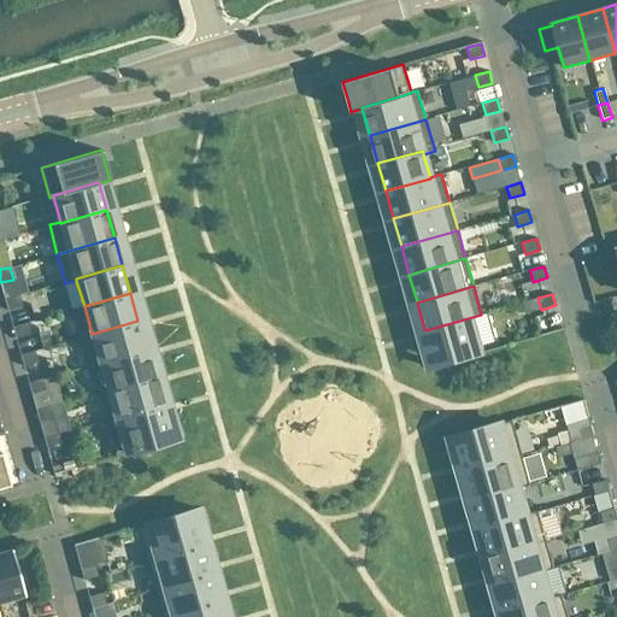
[(22,307),(18,295),(4,299),(7,311),(22,307)]
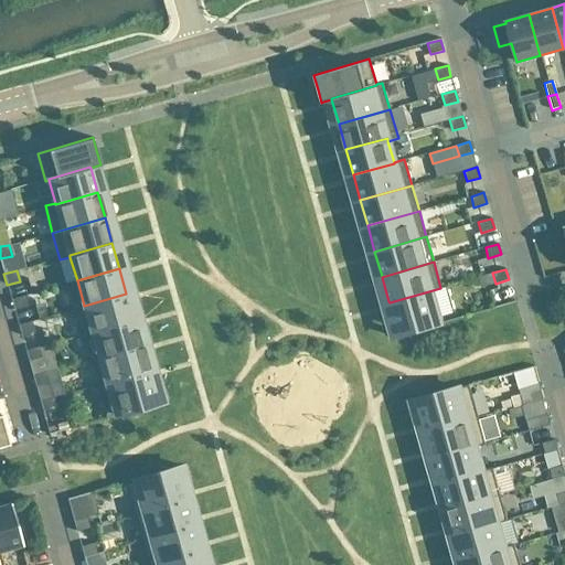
[(440,288),(390,302),(396,328),(415,323),(416,329),(439,323),(435,306),(445,304),(440,288)]
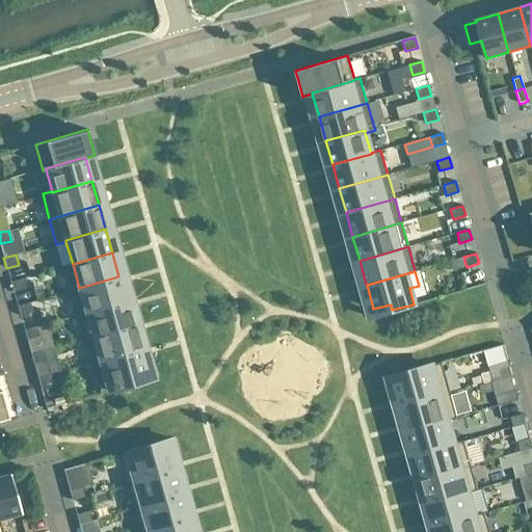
[(77,315),(126,301),(118,276),(79,288),(70,290),(77,315)]
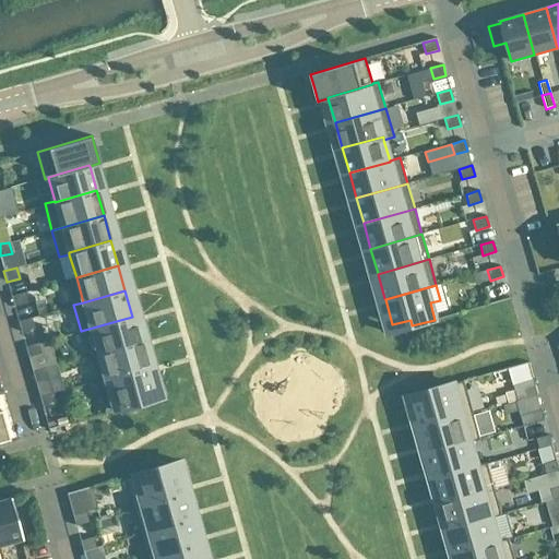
[(26,304),(23,293),(11,296),(13,307),(26,304)]
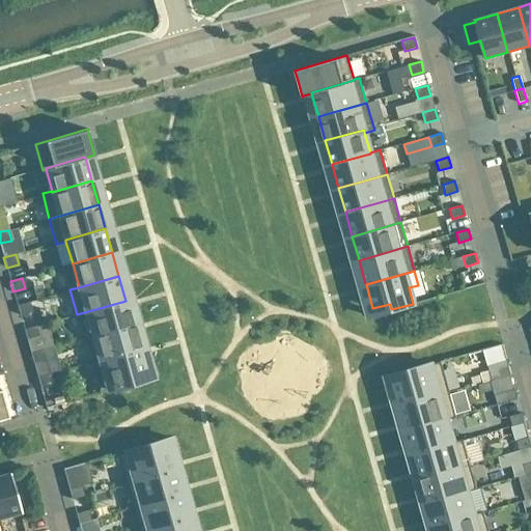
[(83,338),(132,325),(126,301),(77,314),(83,338)]
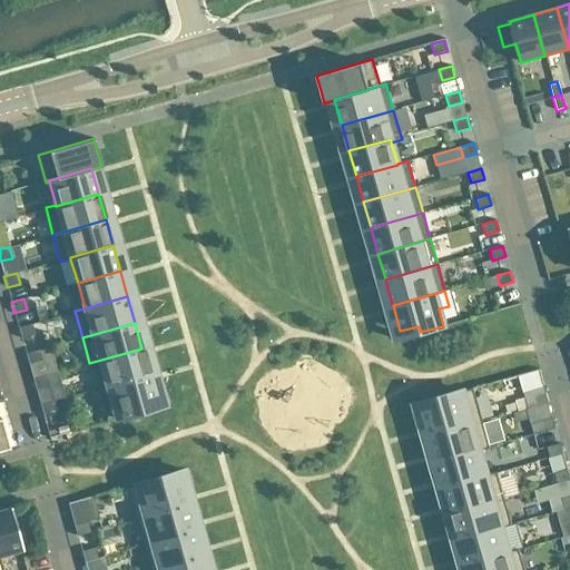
[(35,335),(31,324),(18,327),(21,338),(35,335)]
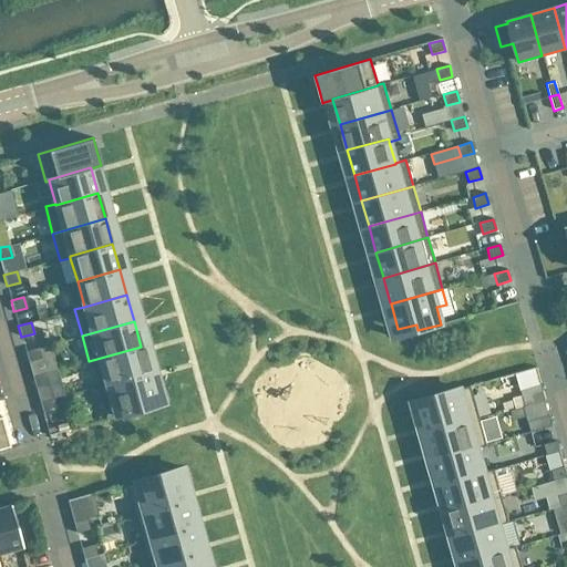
[(96,387),(148,372),(141,347),(89,361),(96,387)]
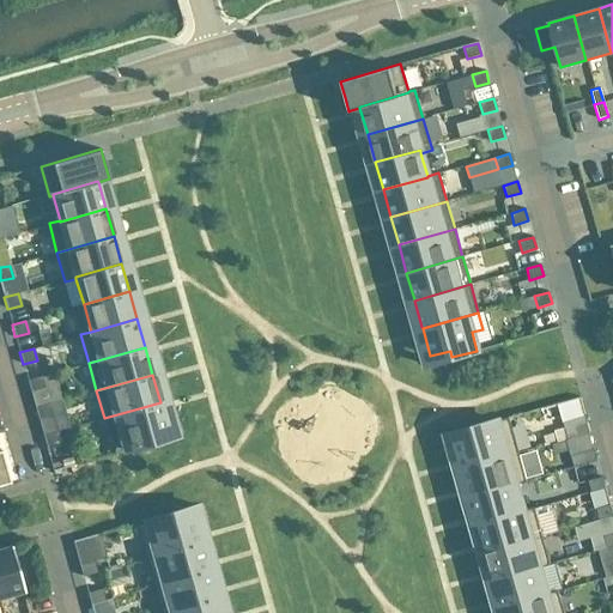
[(44,388),(41,376),(28,380),(31,392),(44,388)]
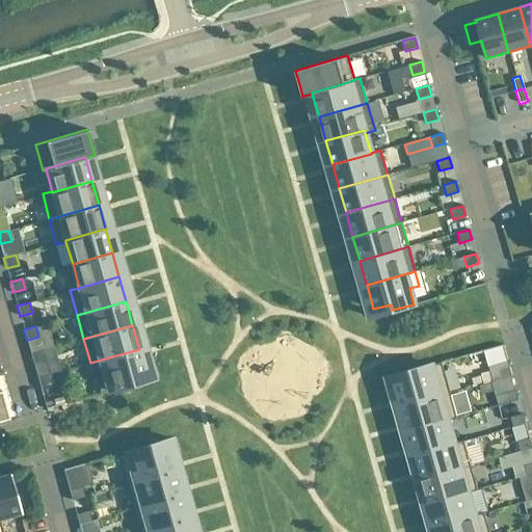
[(129,379),(147,374),(139,349),(90,363),(99,394),(131,384),(129,379)]
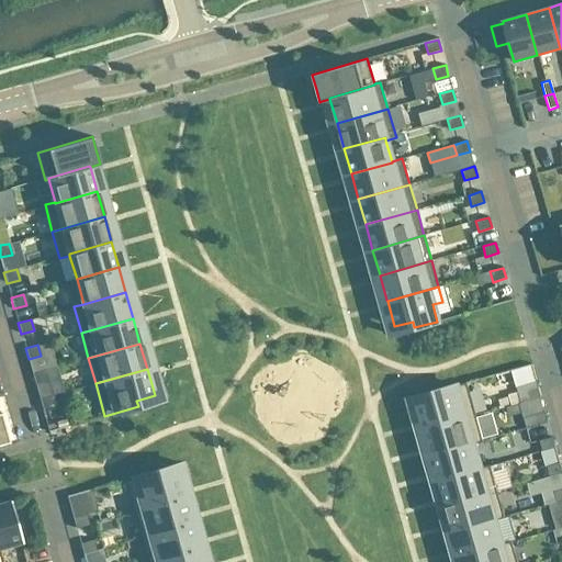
[(48,381),(45,370),(32,373),(35,384),(48,381)]
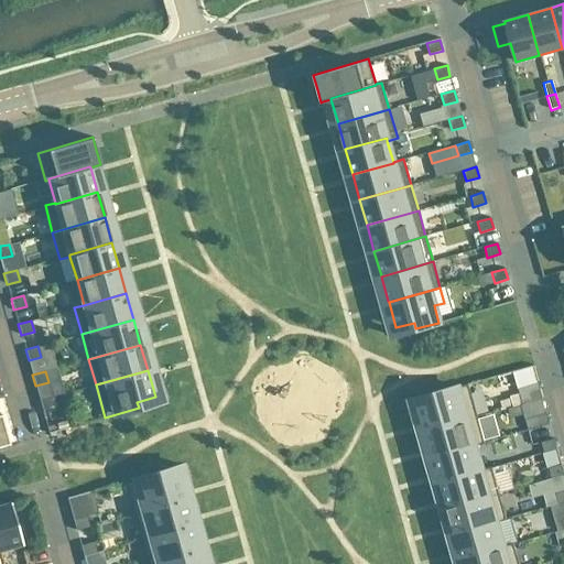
[(423,423),(425,431),(476,416),(467,384),(434,393),(434,396),(435,396),(436,400),(418,405),(423,423)]
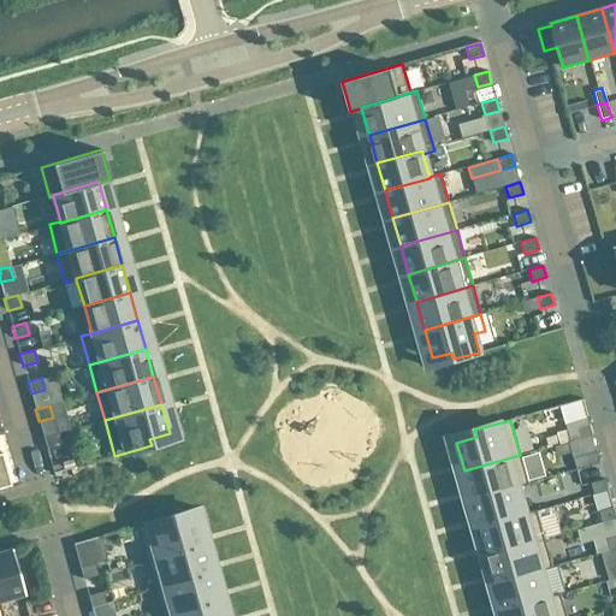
[(588,424),(574,428),(578,439),(592,436),(588,424)]
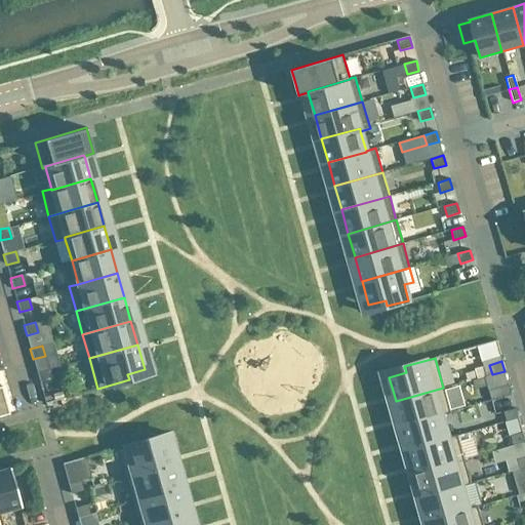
[(51,379),(48,369),(37,373),(40,384),(51,379)]
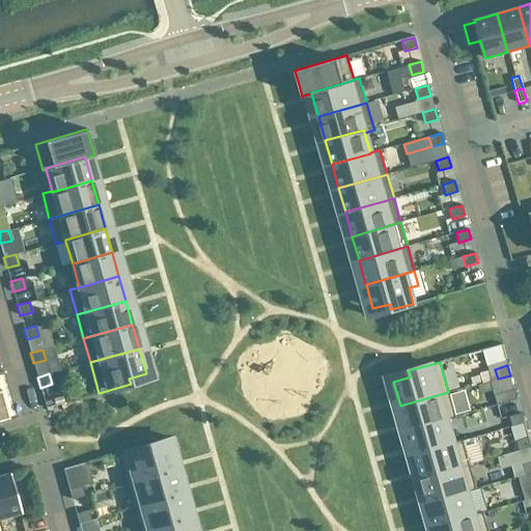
[(513,389),(502,393),(505,402),(516,399),(513,389)]
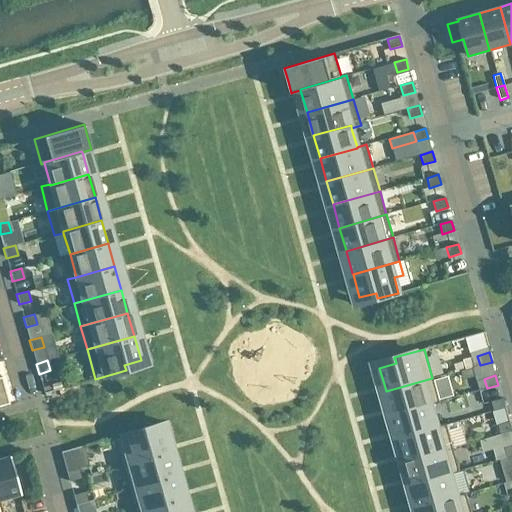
[(0,406),(9,404),(2,377),(0,377),(0,406)]
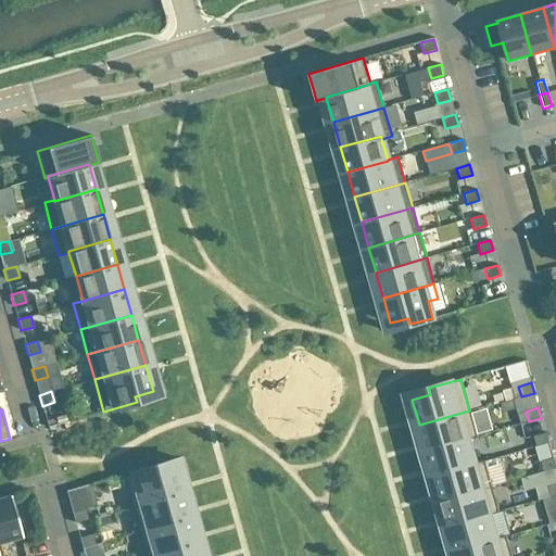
[(469,411),(419,425),(426,450),(467,439),(467,440),(477,438),(477,437),(469,411)]
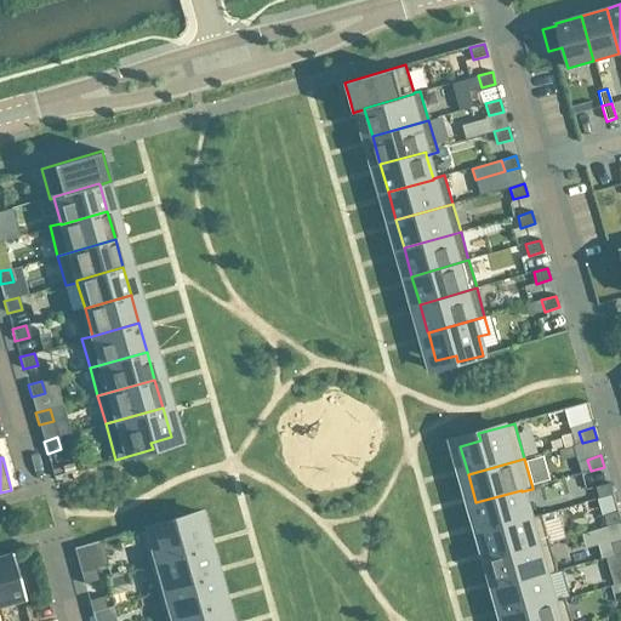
[(609,483),(594,488),(598,499),(613,495),(609,483)]
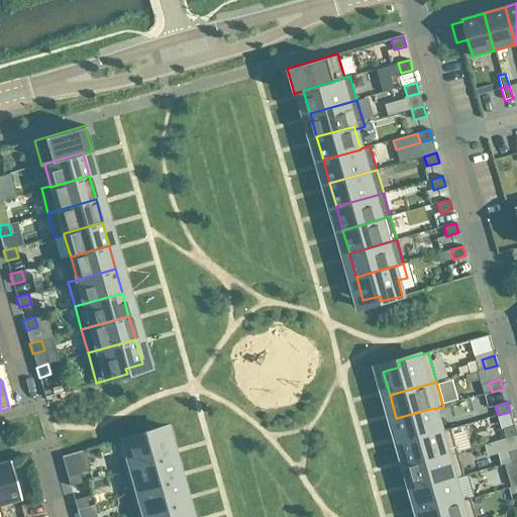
[(434,409),(434,408),(396,418),(403,442),(441,431),(440,430),(434,409)]
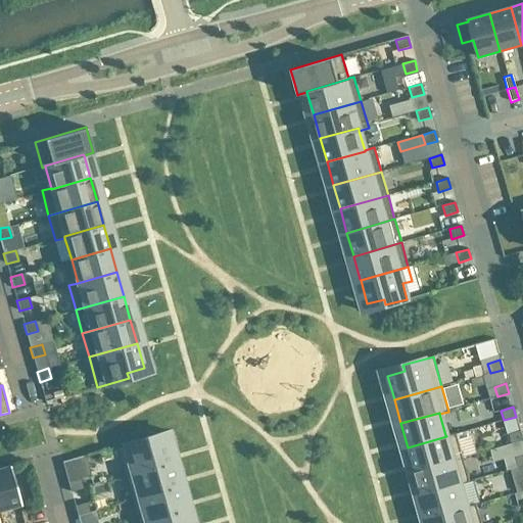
[(520,430),(508,434),(511,443),(522,440),(520,430)]
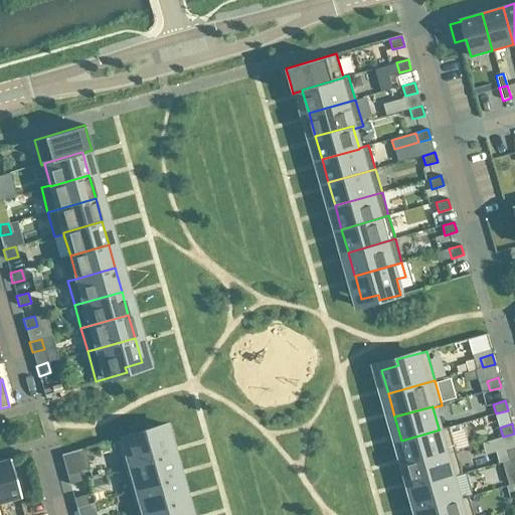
[(439,428),(440,430),(401,441),(408,464),(455,451),(448,426),(439,428)]
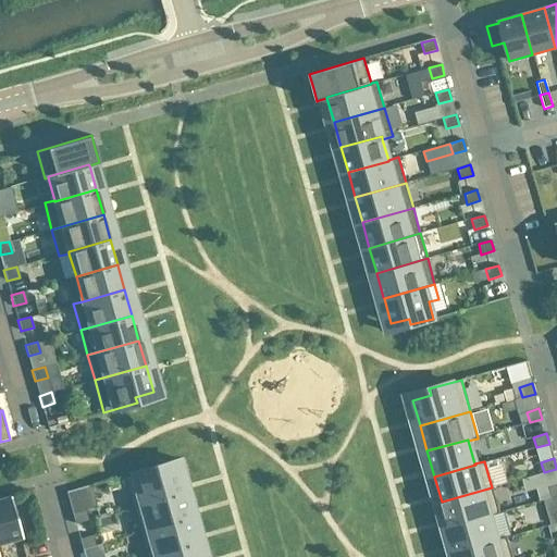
[(131,507),(182,493),(175,468),(156,473),(155,469),(156,468),(155,467),(122,475),(131,507)]
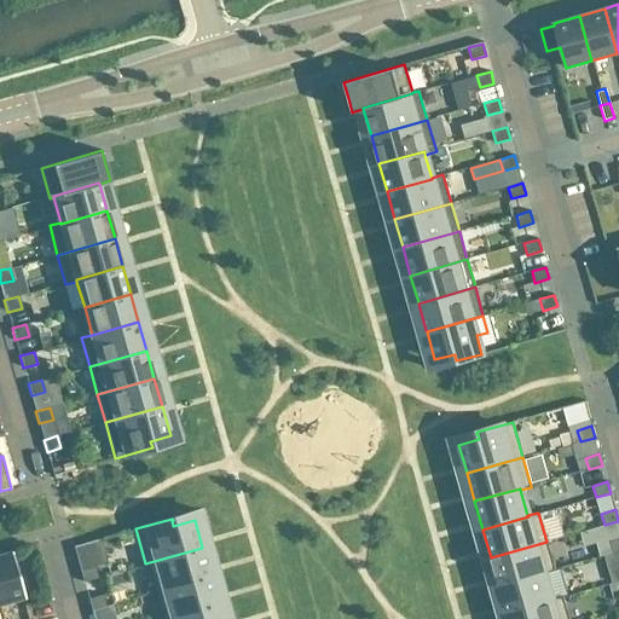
[(618,524),(618,521),(605,525),(608,542),(618,538),(618,524)]
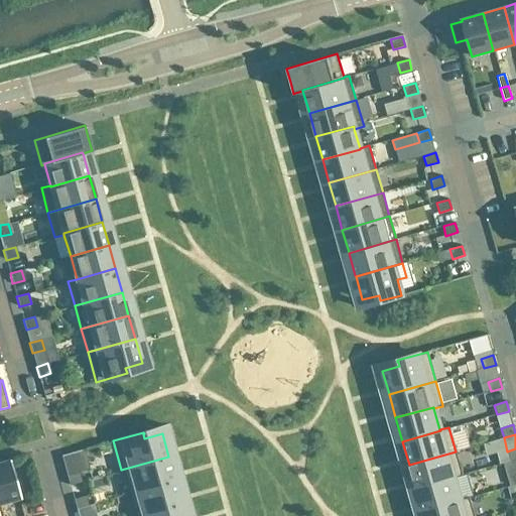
[(515,448),(507,452),(510,462),(515,460),(515,448)]
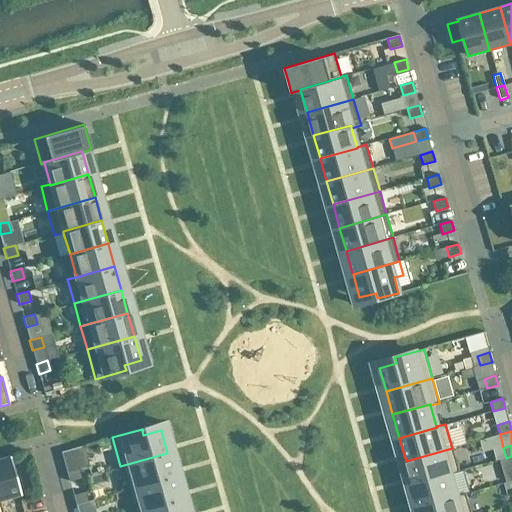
[(452,448),(406,461),(411,479),(412,484),(459,471),(452,448)]
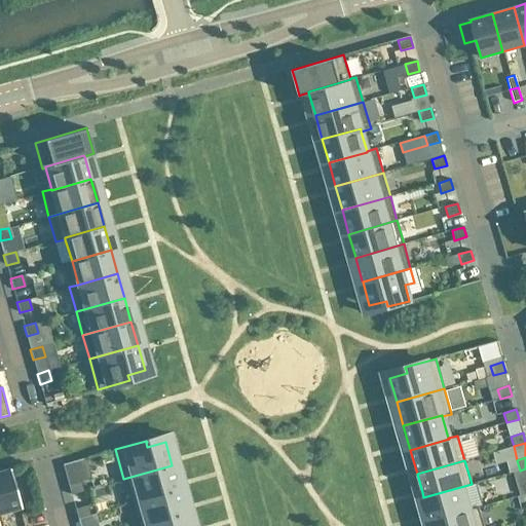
[(179,489),(172,465),(123,479),(130,503),(179,489)]
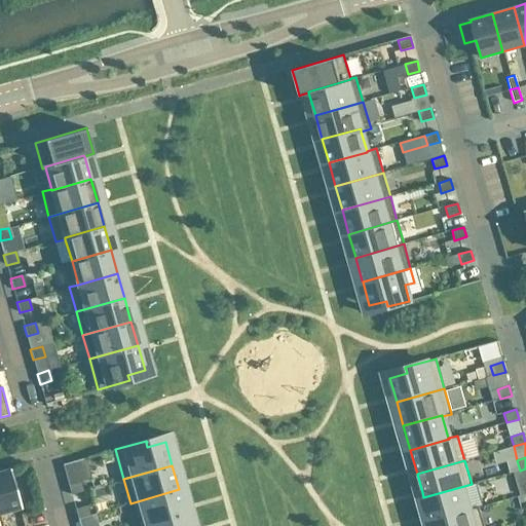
[(0,514),(22,509),(10,468),(0,471),(0,514)]
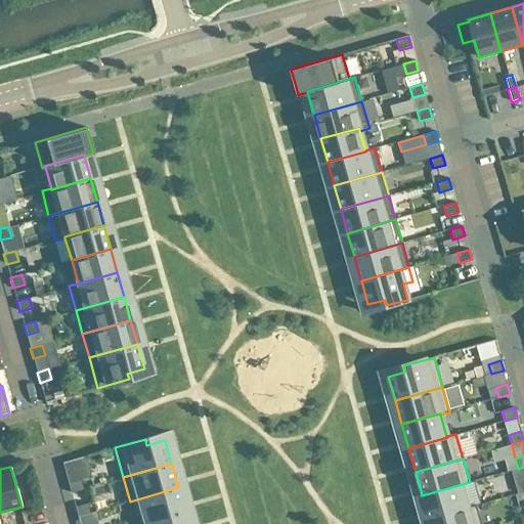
[(83,490),(80,480),(68,483),(71,493),(83,490)]
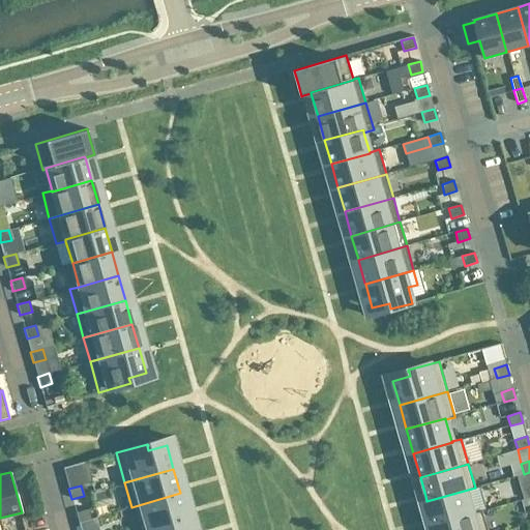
[(475,488),(427,501),(434,526),(472,514),(472,513),(468,499),(477,496),(475,489),(475,488)]
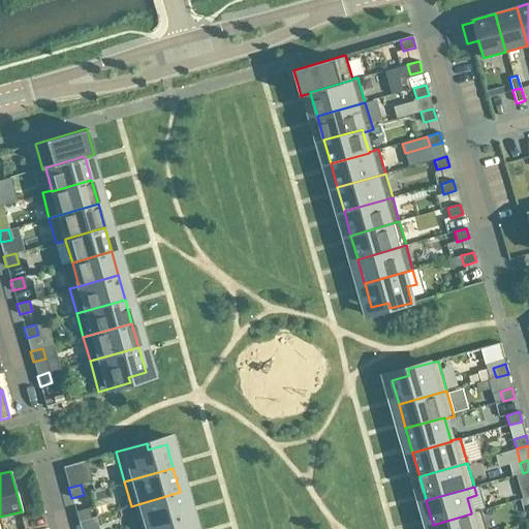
[(141,528),(186,517),(180,492),(131,506),(137,528),(141,528)]
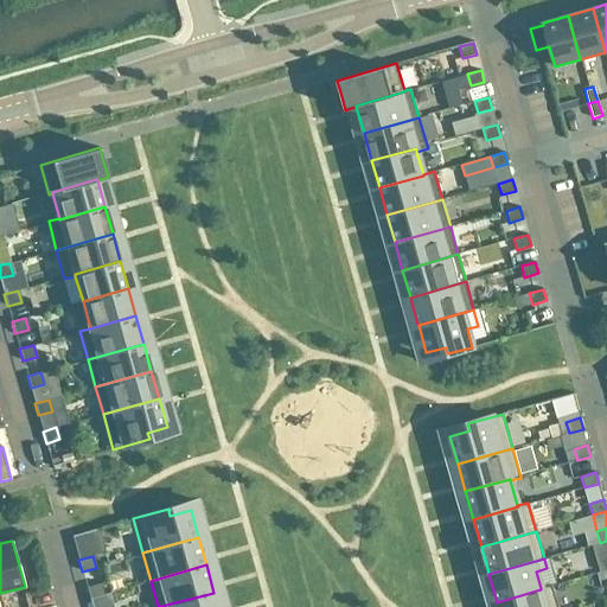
[(103,594),(101,583),(87,587),(90,599),(103,594)]
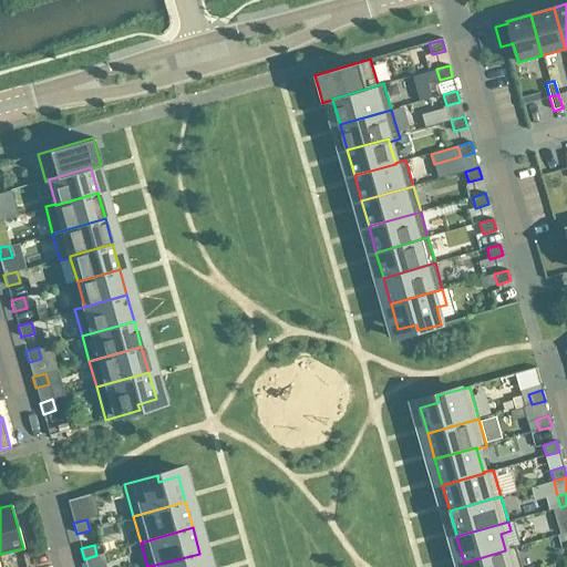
[(505,550),(464,563),(465,566),(521,566),(515,546),(505,549),(505,550)]
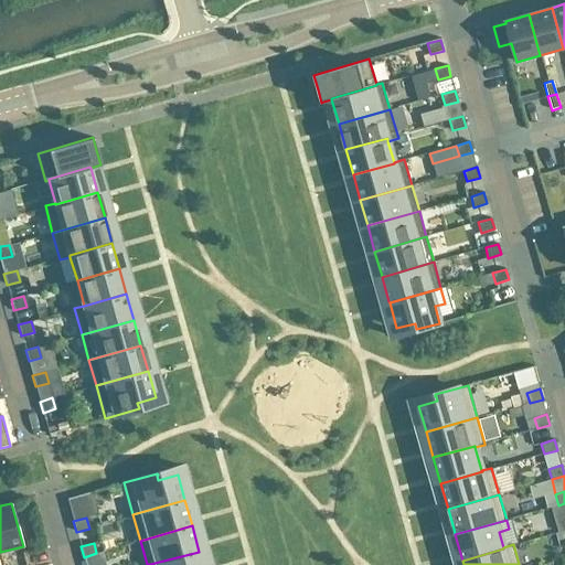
[(202,564),(199,552),(150,564),(202,564)]
